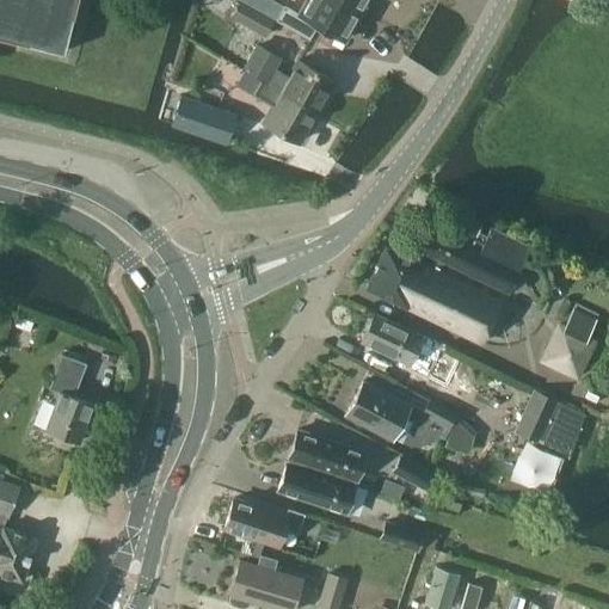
[(0,0),(0,37),(65,54),(78,0),(0,0)]
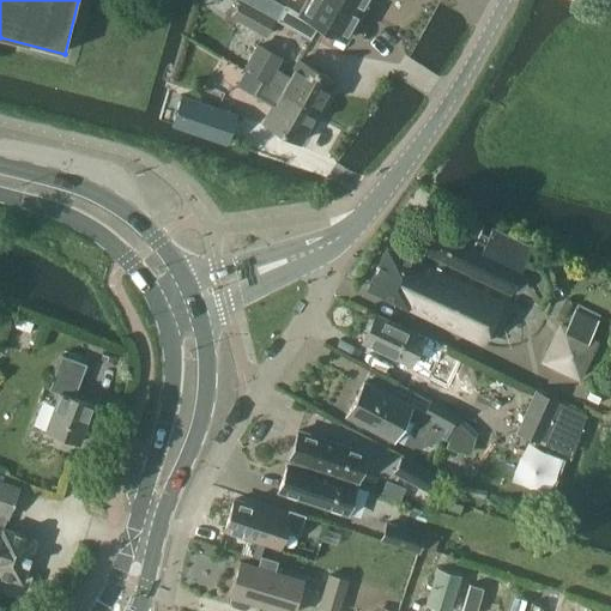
[(348,42),(363,14),(337,0),(310,0),(302,16),(288,7),(279,23),(312,41),(320,28),(348,42)]
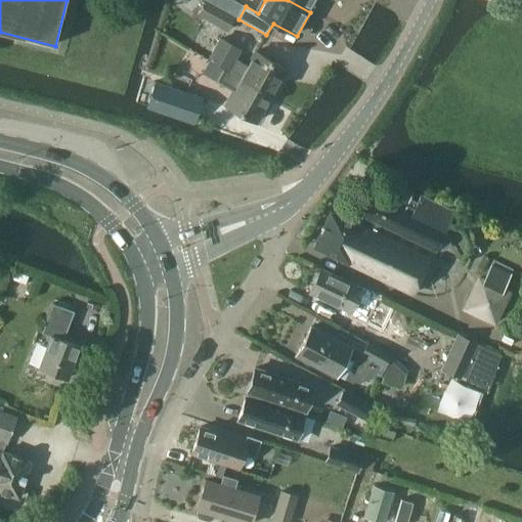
[(288,0),(310,12),(316,0),(288,0)]
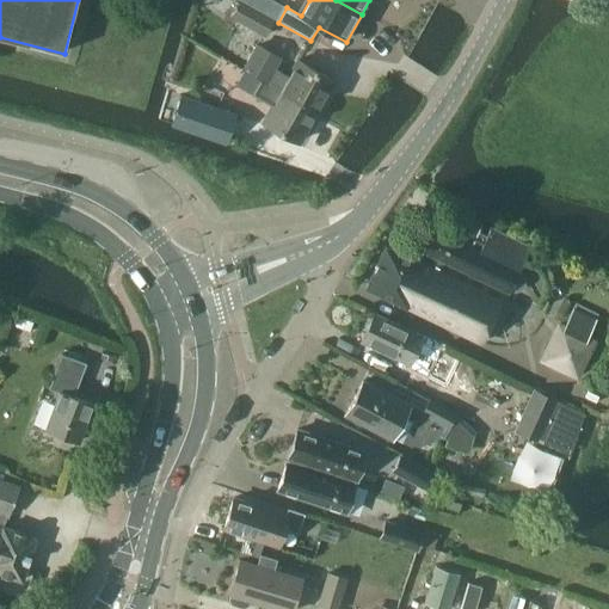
[(275,22),(243,2),(233,19),(266,37),(275,22)]
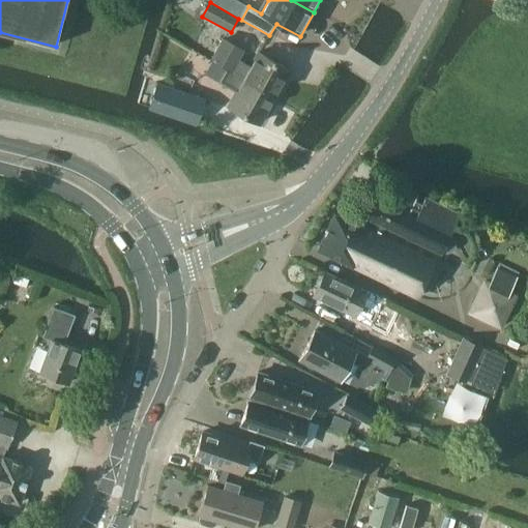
[(254,69),(242,62),(247,54),(227,42),(214,63),(228,71),(276,98),(285,84),(291,72),(261,55),(254,69)]
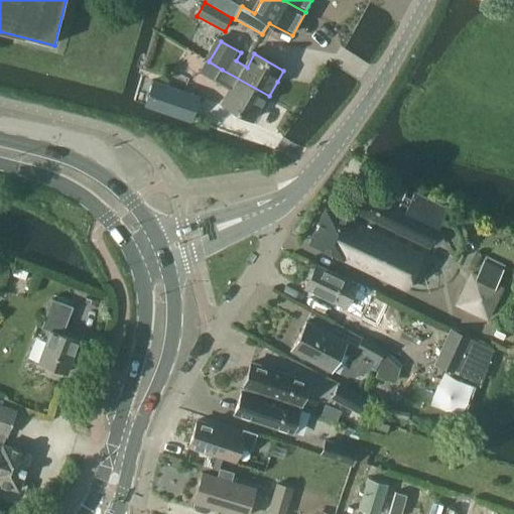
[(254,123),(269,96),(222,70),(215,83),(232,93),(225,106),(254,123)]
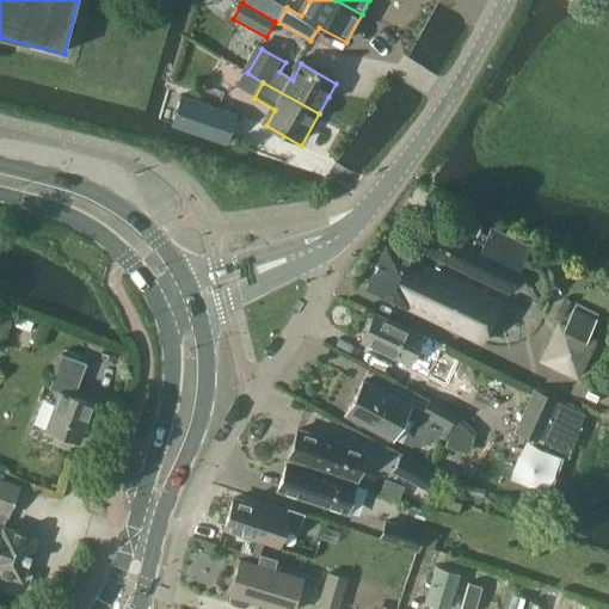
[(183,97),(172,130),(227,149),(238,115),(183,97)]
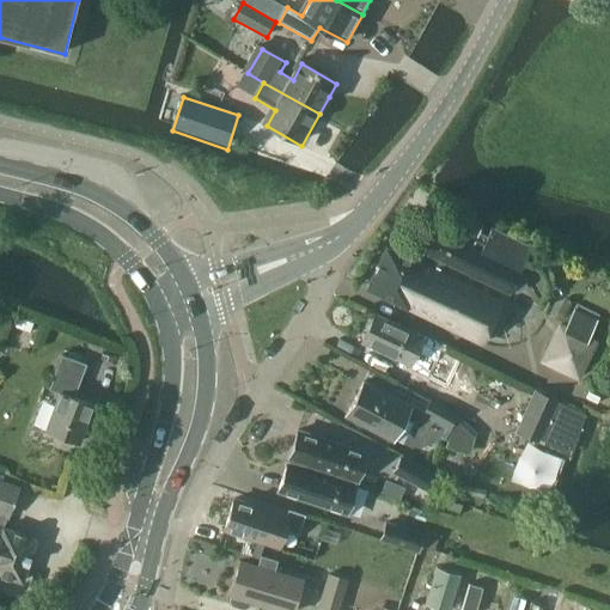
[(502,306),(441,276),(446,267),(511,297),(512,293),(517,296),(522,294),(526,292),(528,287),(528,282),(525,279),(520,276),(534,251),(494,232),(489,241),(481,237),(485,227),(468,219),(457,243),(434,232),(424,256),(438,262),(433,273),(388,251),(367,292),(483,347),(502,306)]
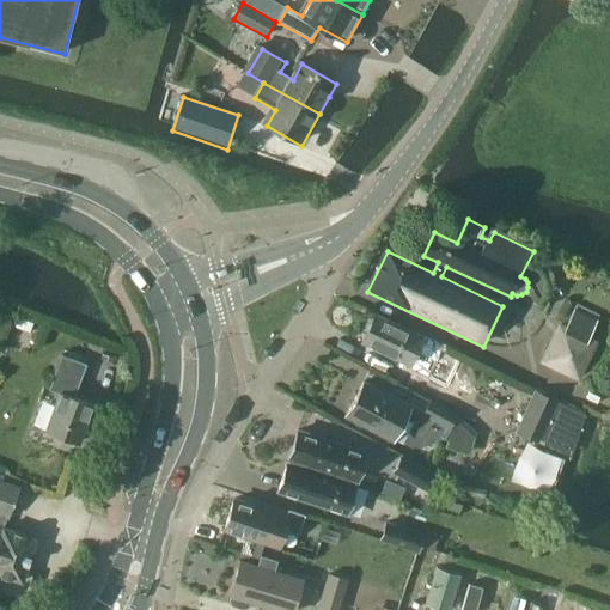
[(561,328),(549,352),(585,368),(596,345),(590,341),(599,323),(575,311),(567,330),(561,328)]
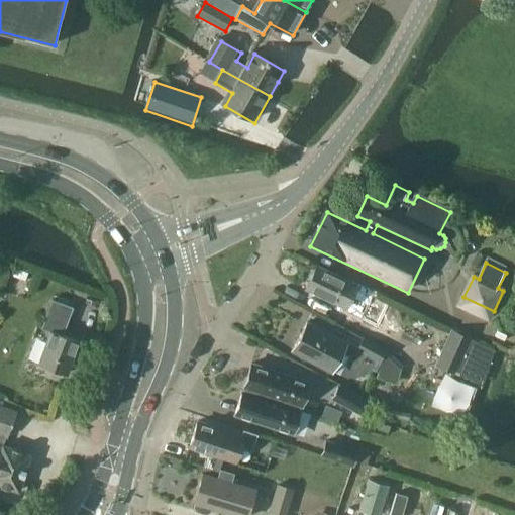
[(318,267),(317,269),(316,271),(313,271),(309,278),(311,281),(306,290),(347,310),(354,296),(373,305),(377,296),(318,267)]
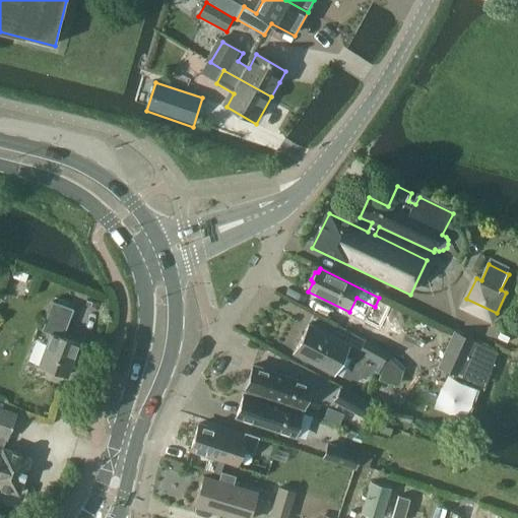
[(80,345),(71,341),(64,339),(75,311),(54,303),(43,332),(52,335),(40,367),(68,378),(80,345)]
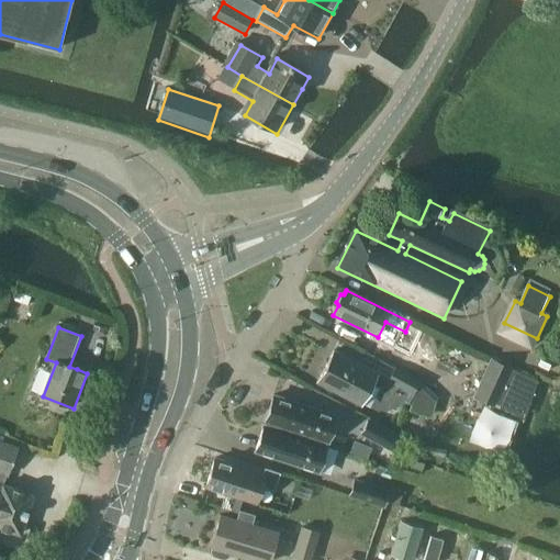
[(335,353),(318,383),(361,406),(378,376),(335,353)]
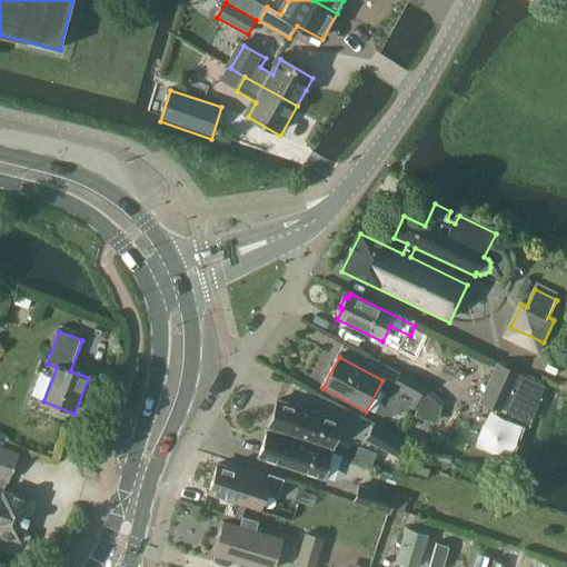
[(508,399),(536,411),(545,387),(498,366),(481,401),(503,411),(508,399)]
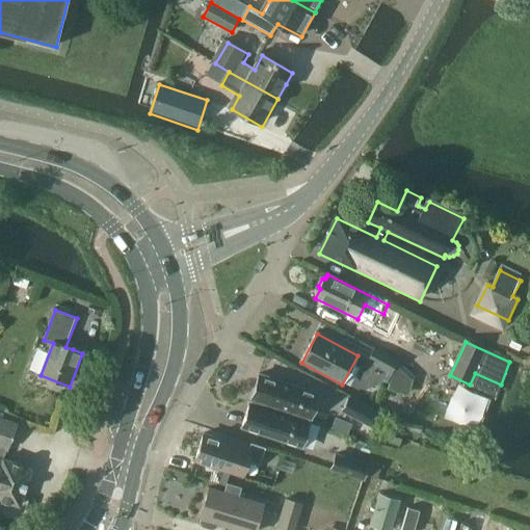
[(369,362),(391,373),(397,362),(375,350),(369,362)]
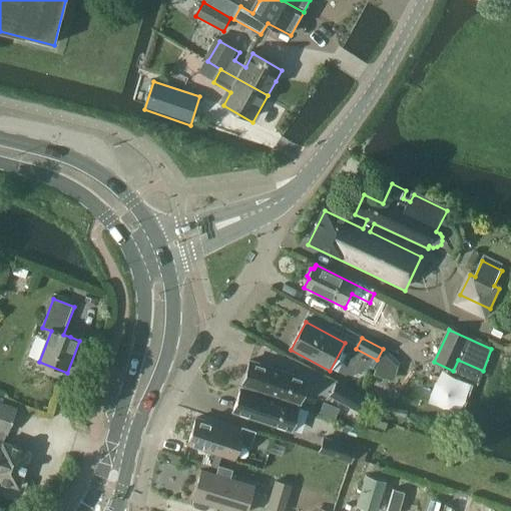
[(394,363),(383,349),(377,360),(379,361),(376,367),(375,371),(390,375),(394,363)]
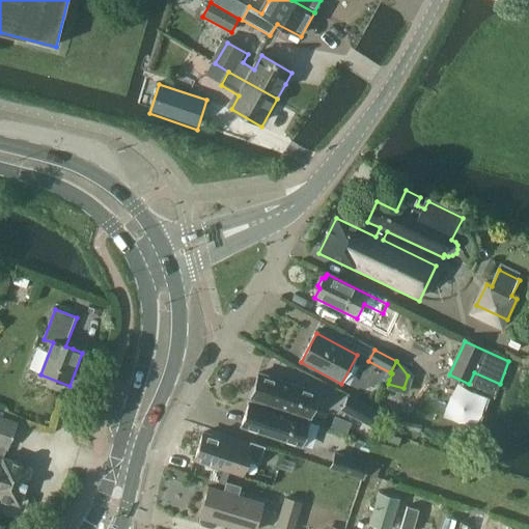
[(318,395),(277,381),(259,376),(252,399),(254,400),(253,402),(307,420),(308,418),(310,418),(318,395)]
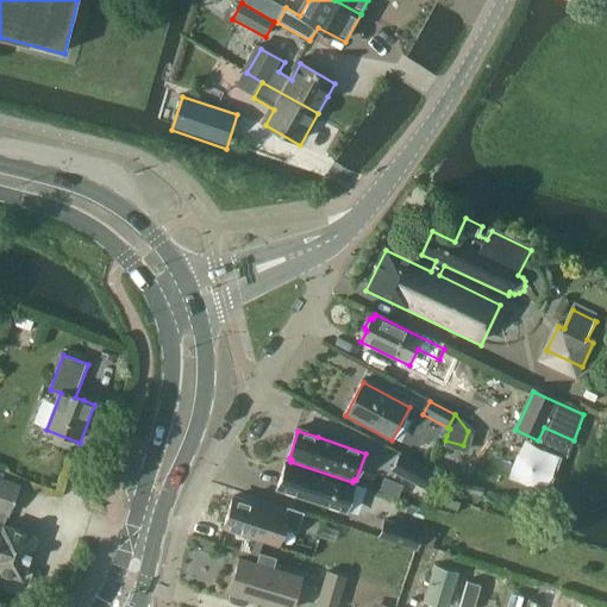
[(433,475),(430,473),(400,457),(393,471),(426,489),(433,475)]
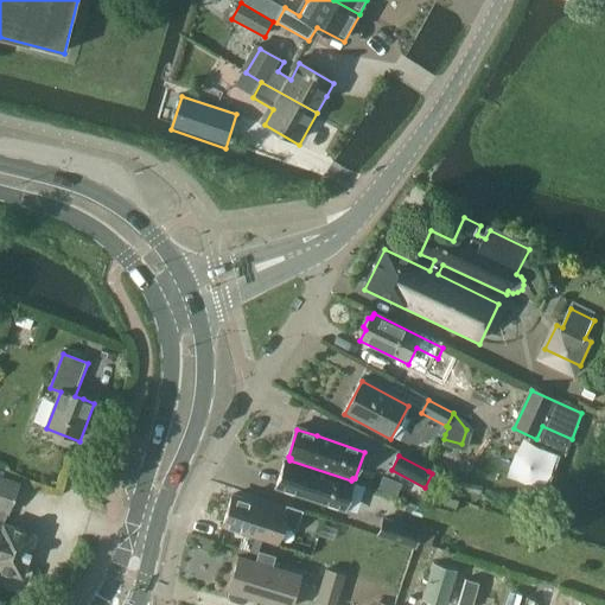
[(351,481),(290,460),(290,463),(286,462),(278,489),(344,511),(354,484),(350,483),(351,481)]
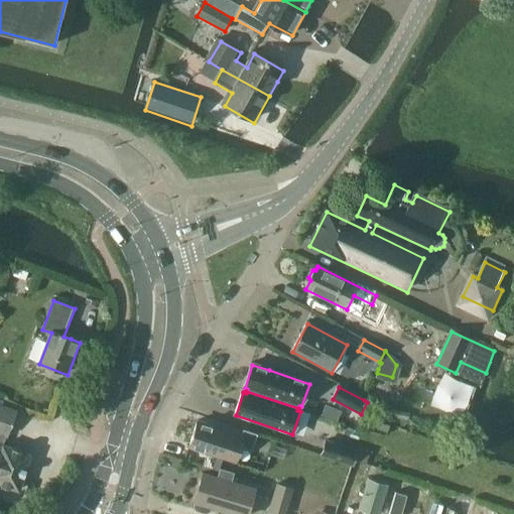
[(0,486),(19,493),(30,457),(3,446),(6,438),(9,439),(18,413),(0,407),(0,486)]
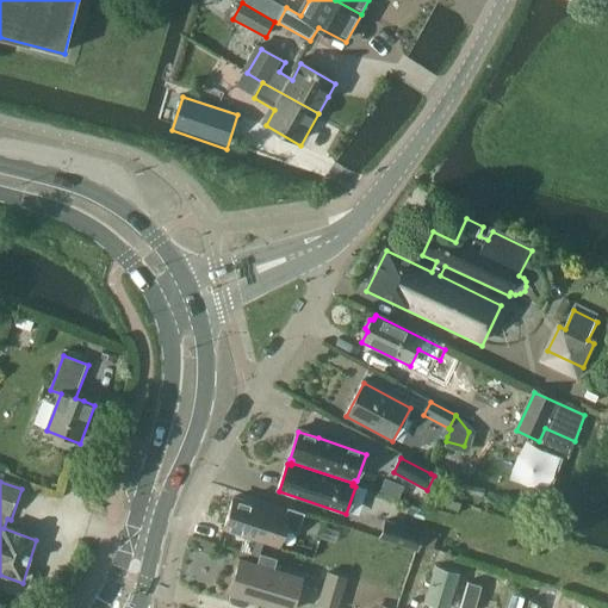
[(465,485),(463,495),(484,498),(486,490),(465,485)]
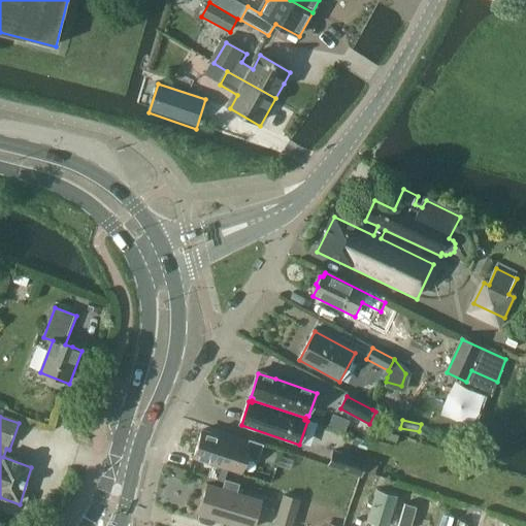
[(249,447),(203,432),(195,458),(241,473),(247,457),(258,461),(263,446),(251,441),(249,447)]
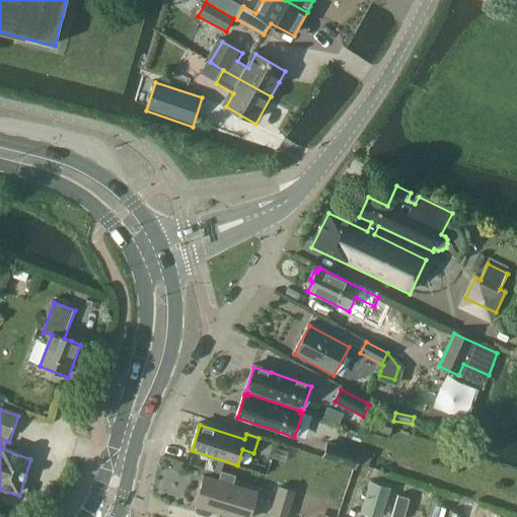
[(378,425),(375,433),(390,438),(393,430),(378,425)]
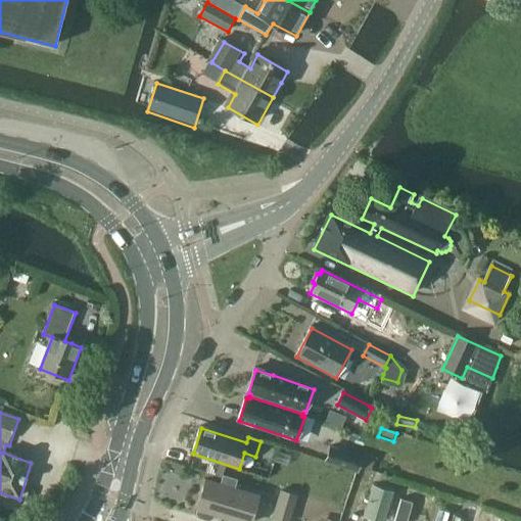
[(358,473),(362,459),(331,448),(327,462),(358,473)]
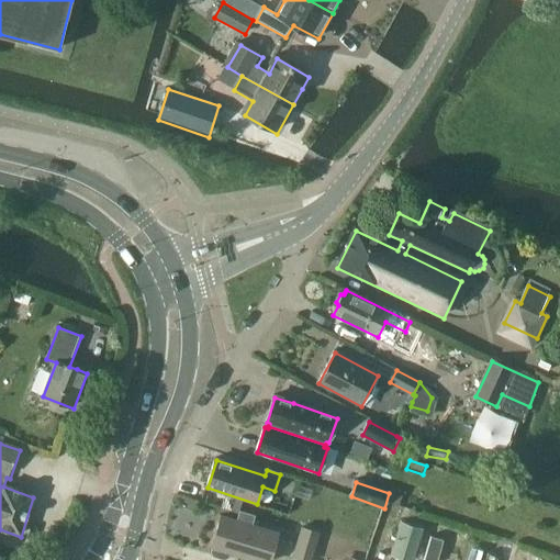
[(392,493),(390,504),(400,507),(403,496),(392,493)]
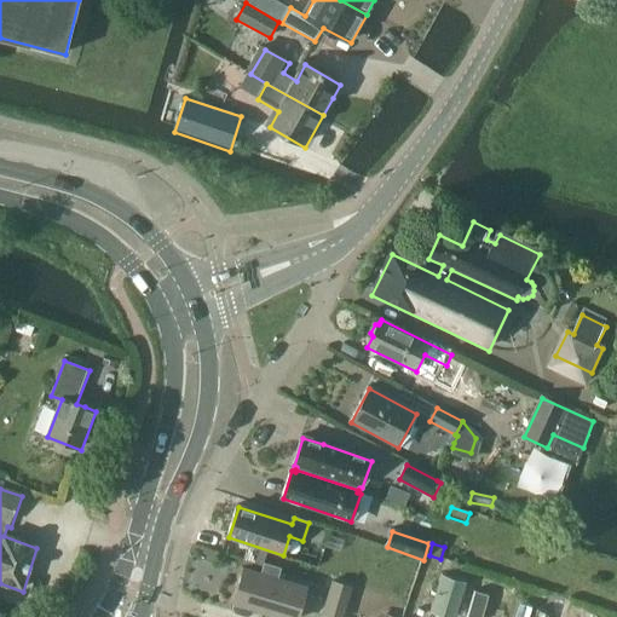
[(299,616),(307,589),(275,580),(277,571),(265,568),(263,576),(244,571),(235,604),(236,604),(235,609),(237,613),(246,616),(252,616),(254,615),(255,610),(278,616),(299,616)]
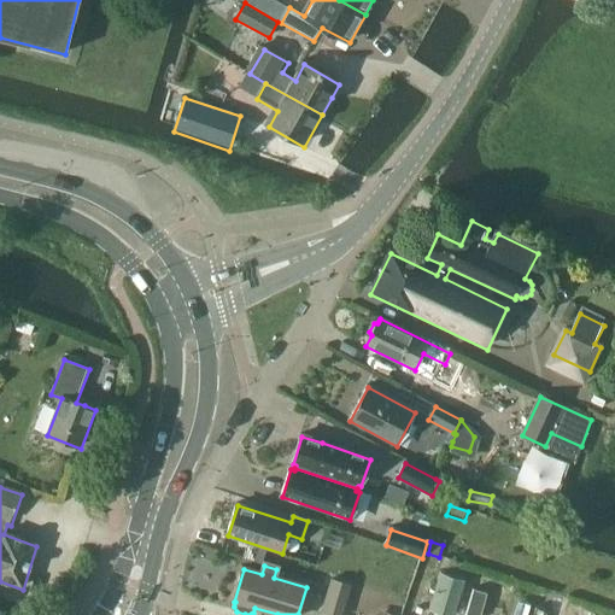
[(455,614),(464,581),(441,574),(431,611),(441,614),(455,614)]
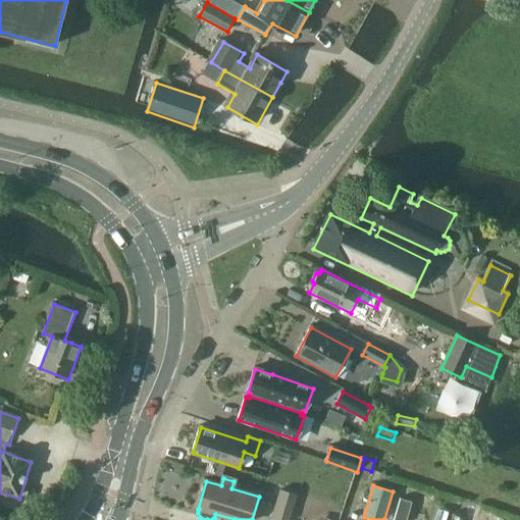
[(290,519),(297,498),(281,492),(273,519),(290,519)]
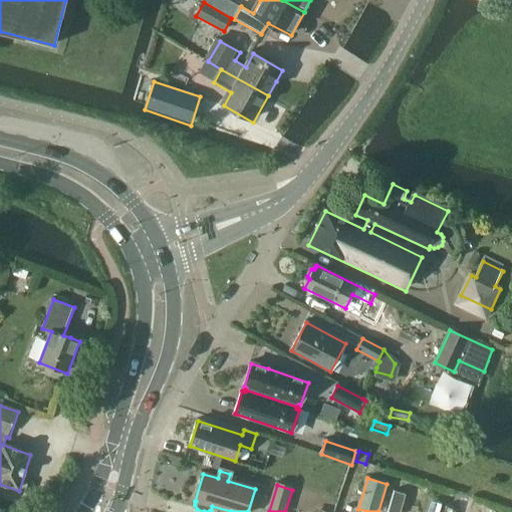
[(391,511),(403,511),(408,491),(396,488),(391,511)]
